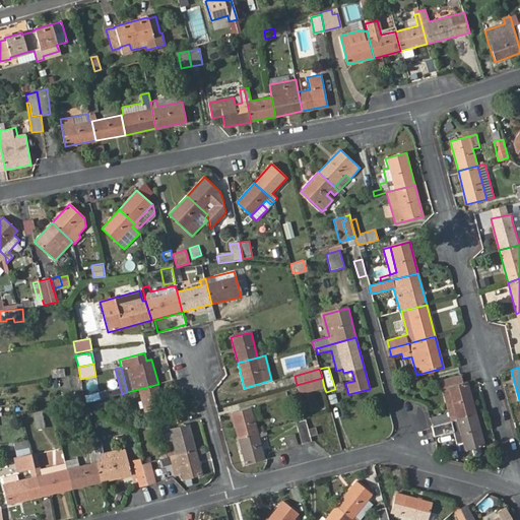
[(463,383),(460,375),(439,381),(448,412),(431,417),(433,426),(476,413),(468,382),(463,383)]
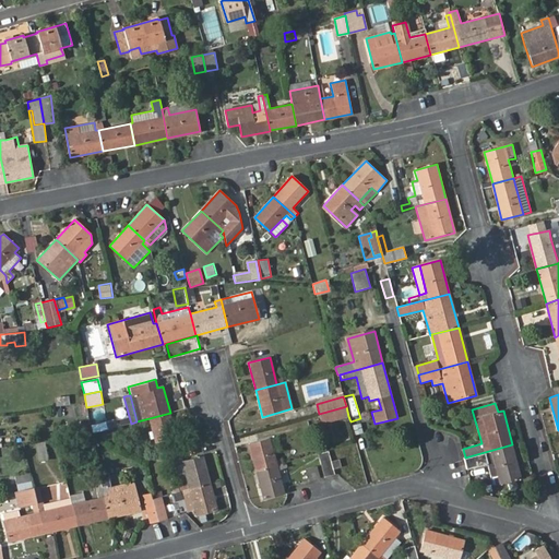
[(346,406),(319,414),(321,423),(348,416),(346,406)]
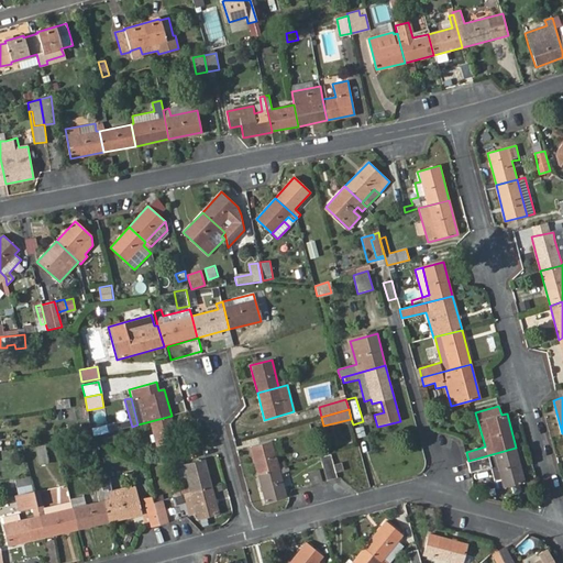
[(178,443),(172,416),(142,423),(144,428),(151,427),(157,449),(164,446),(167,457),(185,453),(181,442),(178,443)]
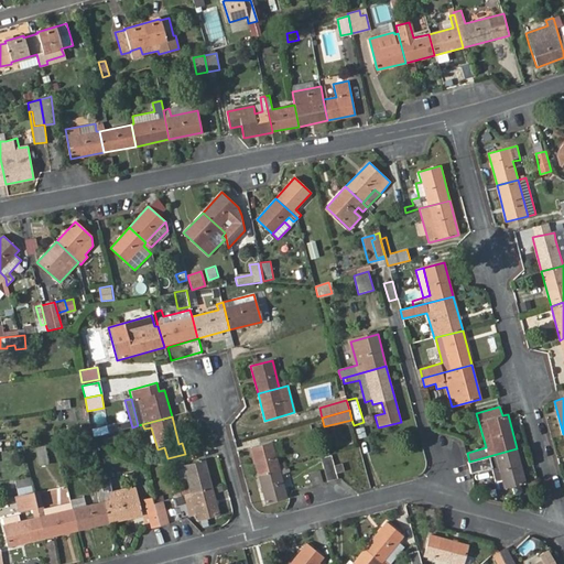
[(99,426),(91,429),(94,437),(101,435),(99,426)]
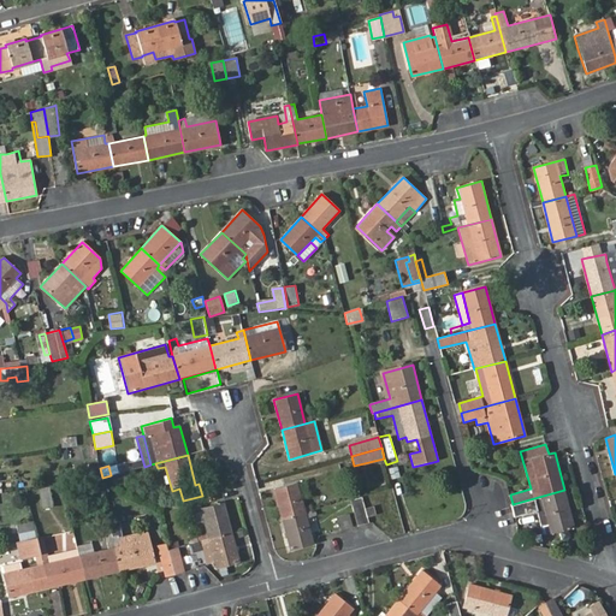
[(390,478),(400,478),(398,466),(390,467),(390,478)]
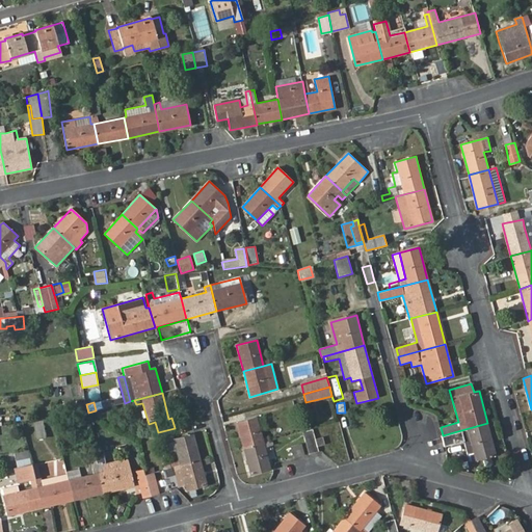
[(236,422),(243,449),(269,441),(268,436),(262,439),(257,417),(236,422)]
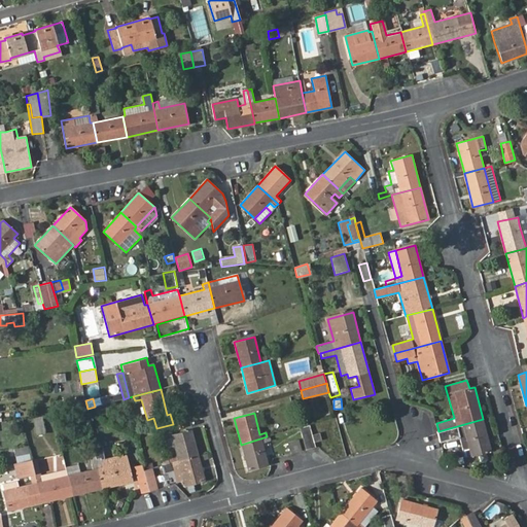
[(42,417),(34,419),(37,435),(45,433),(42,417)]
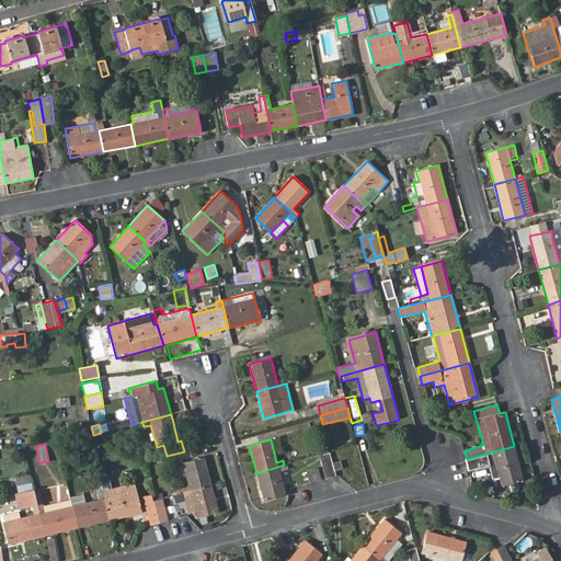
[(523,480),(514,446),(467,459),(470,468),(489,462),(495,488),(523,480)]
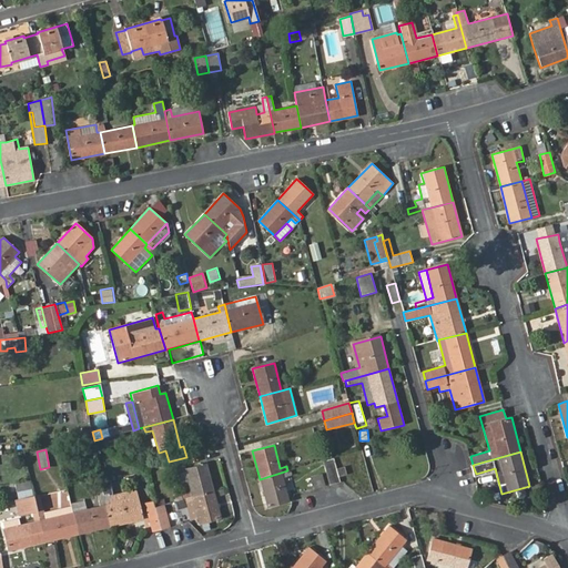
[(333,458),(323,462),(325,469),(330,486),(340,483),(338,477),(347,475),(345,466),(336,468),(333,458)]
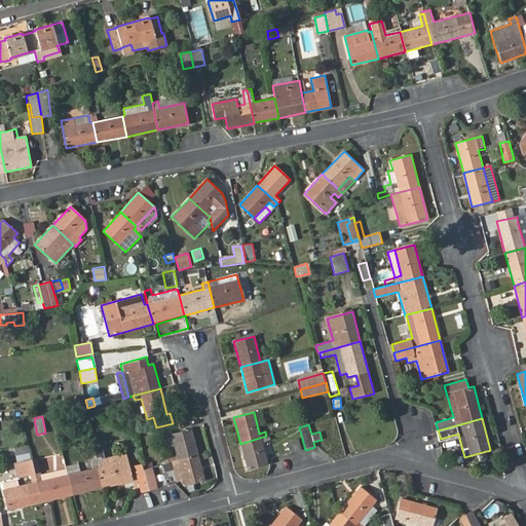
[(178,460),(197,455),(191,428),(171,435),(178,460)]
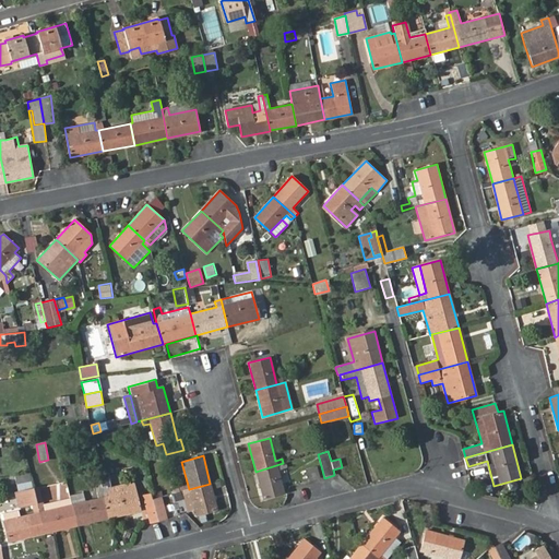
[(283,463),(256,472),(263,498),(284,492),(277,471),(287,467),(286,463),(283,463)]
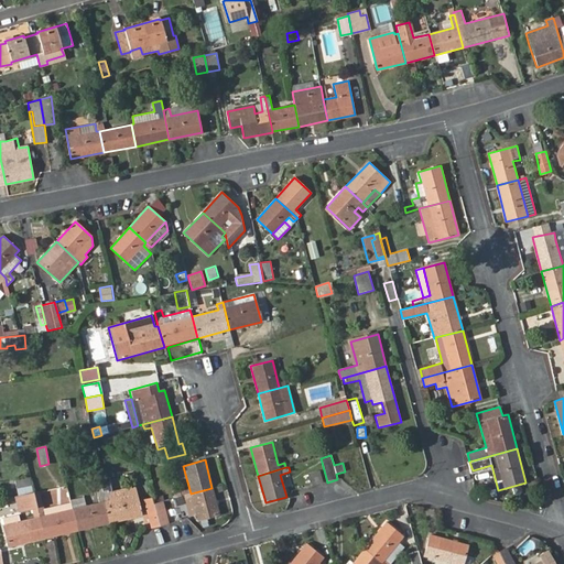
[(307,473),(311,485),(323,481),(320,469),(307,473)]
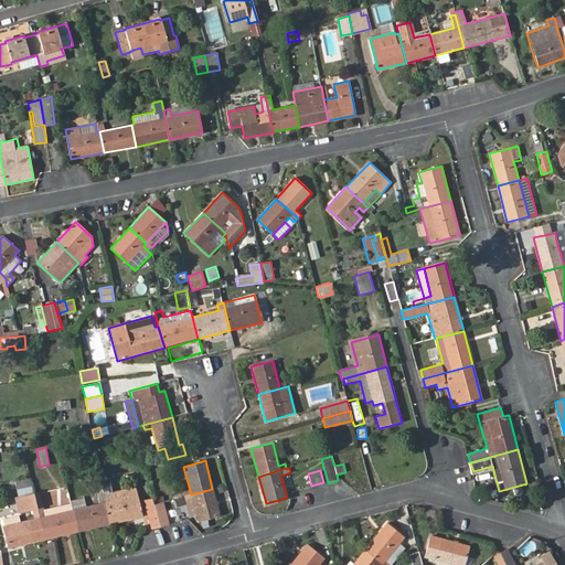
[(14,480),(17,488),(31,486),(30,478),(14,480)]
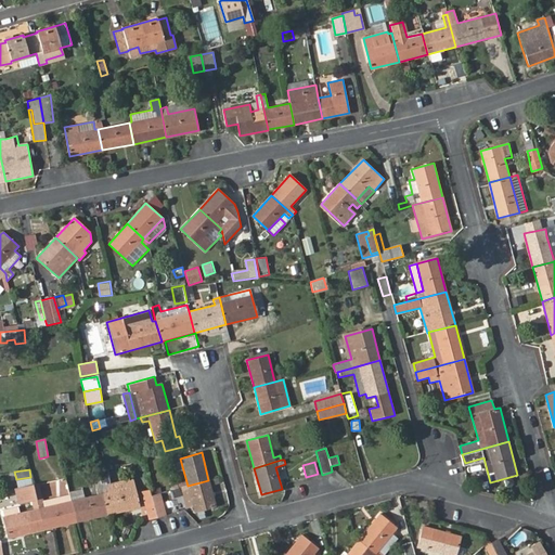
[(102,483),(108,514),(140,507),(133,478),(107,483),(104,469),(99,470),(102,483)]
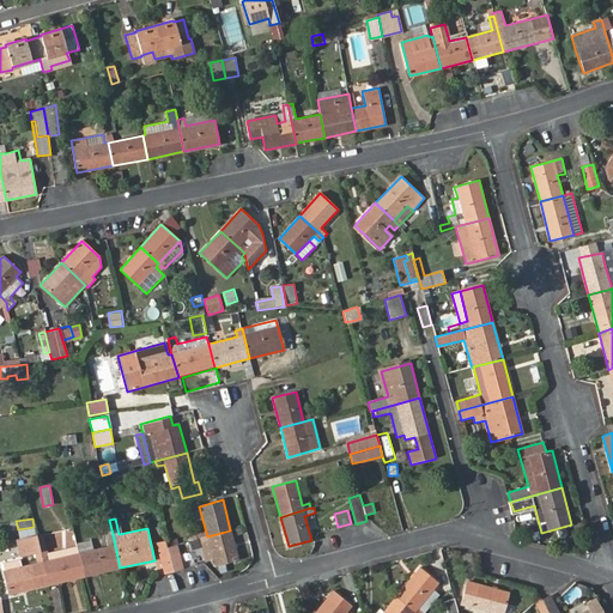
[(314,530),(326,528),(323,520),(313,522),(314,530)]
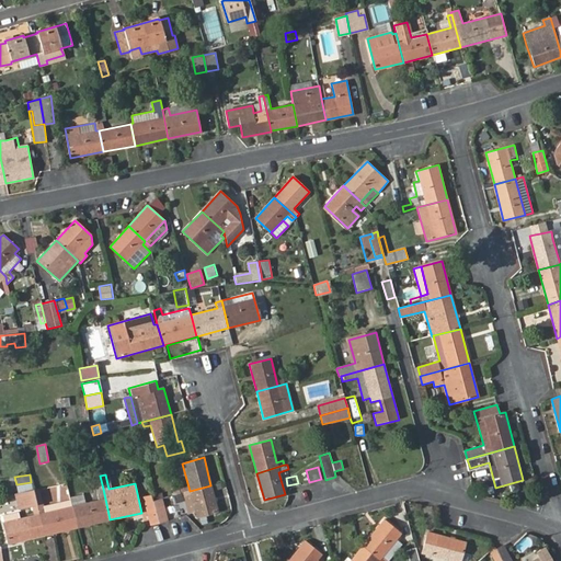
[(77,527),(110,519),(103,489),(101,481),(94,482),(99,500),(86,503),(83,494),(69,497),(77,527)]
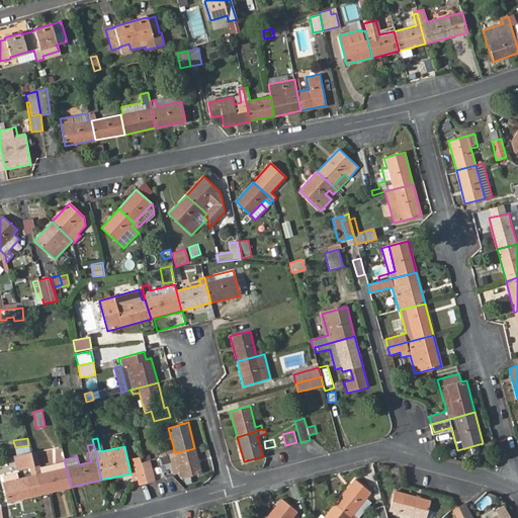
[(28,445),(15,447),(16,455),(29,452),(28,445)]
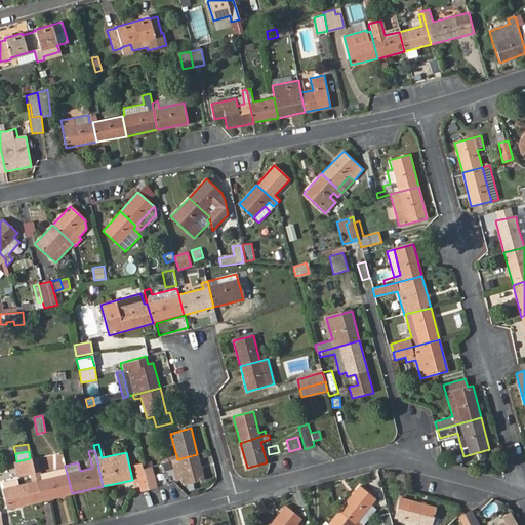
[(204,479),(197,454),(177,459),(178,462),(172,465),(176,480),(183,478),(184,484),(204,479)]
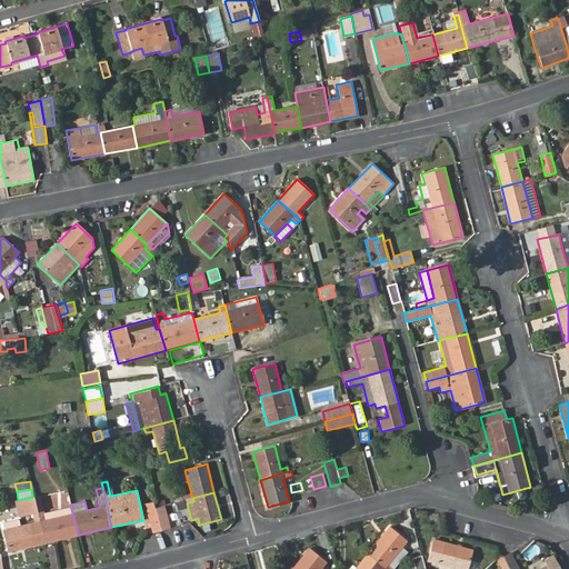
[(161,530),(156,508),(155,508),(153,502),(146,505),(152,533),(161,530)]
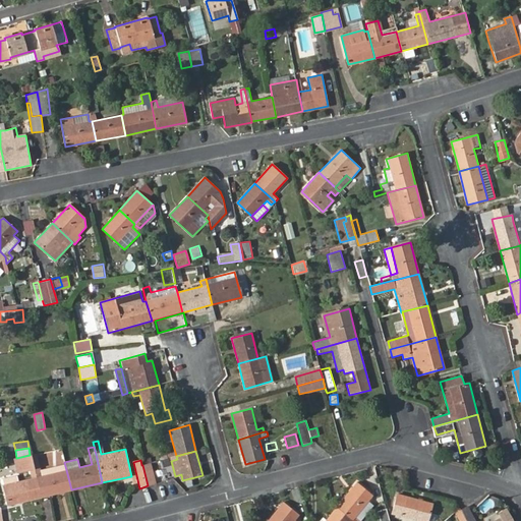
[(41,497),(71,489),(64,462),(41,468),(40,467),(35,468),(41,497)]
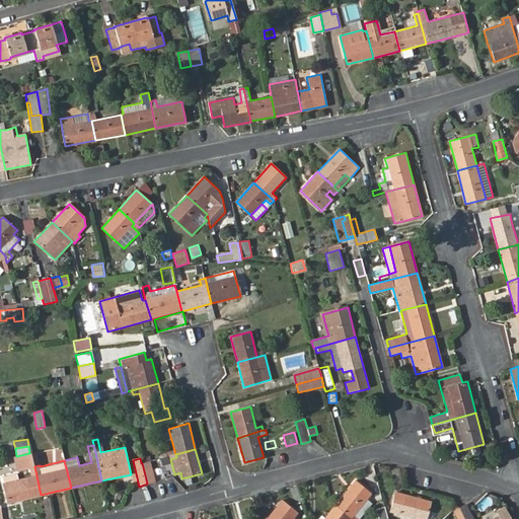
[(151,466),(150,461),(145,462),(142,463),(147,484),(155,483),(153,475),(151,466)]
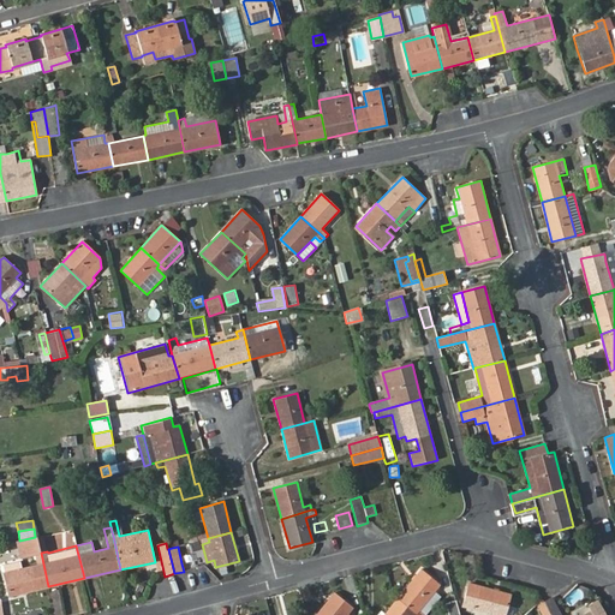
[(9,596),(48,586),(41,553),(41,551),(34,553),(37,565),(22,568),(4,572),(9,596)]
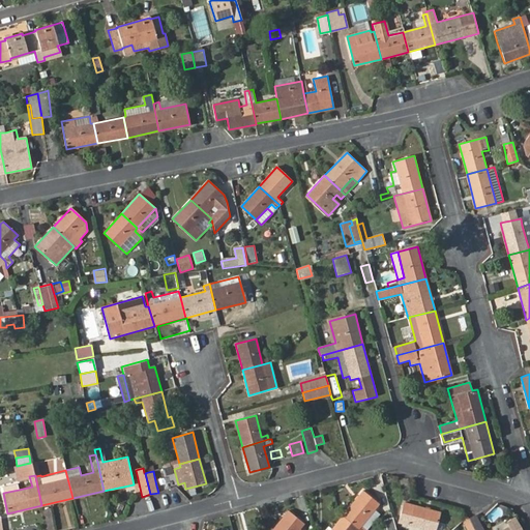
[(1,487),(3,493),(19,490),(17,483),(1,487)]
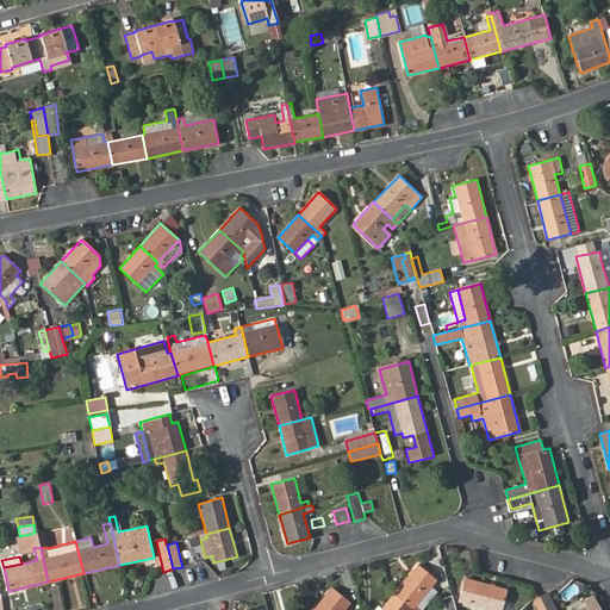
[(417,565),(396,592),(414,608),(431,586),(436,580),(417,565)]
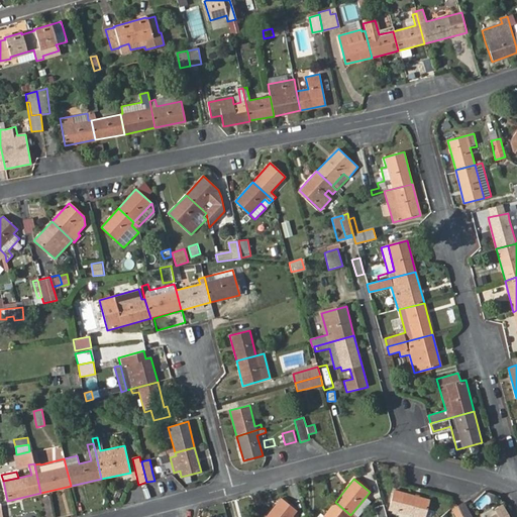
[(396,492),(392,507),(395,508),(423,515),(426,499),(396,492)]
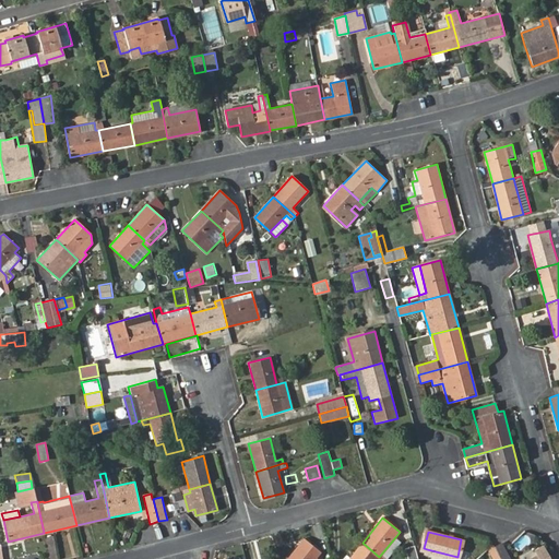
[(58,558),(54,536),(46,537),(50,558),(58,558)]
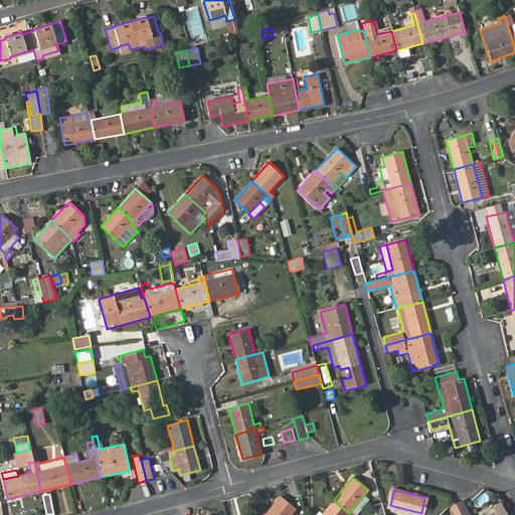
[(364,495),(349,513),(352,514),(356,514),(369,499),(364,495)]
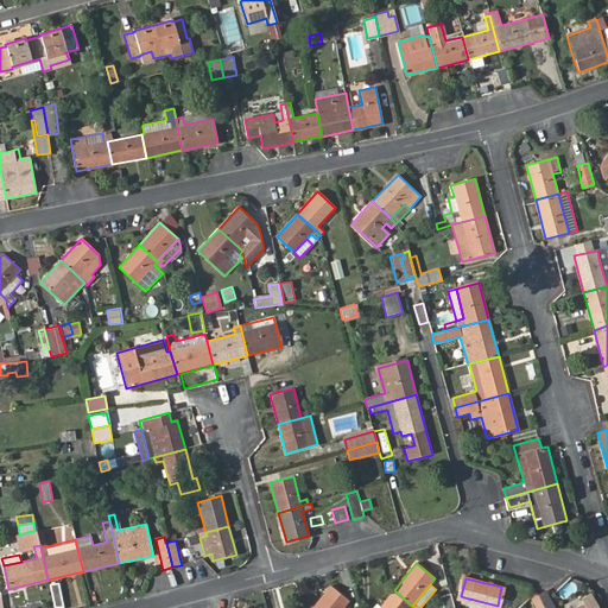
[(330,586),(311,607),(342,607),(349,601),(330,586)]
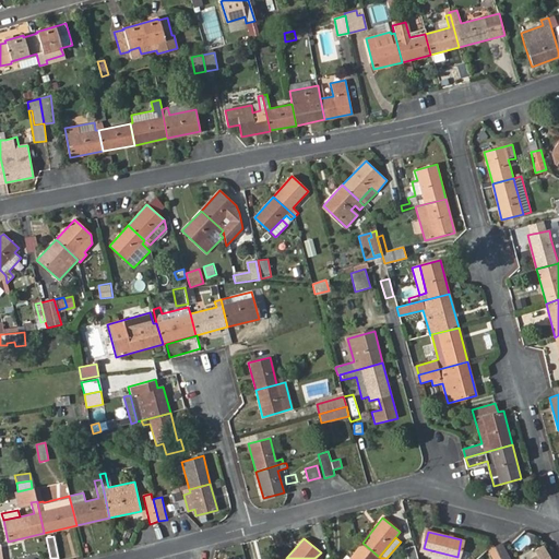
[(377,558),(379,557),(363,543),(348,558),(377,558)]
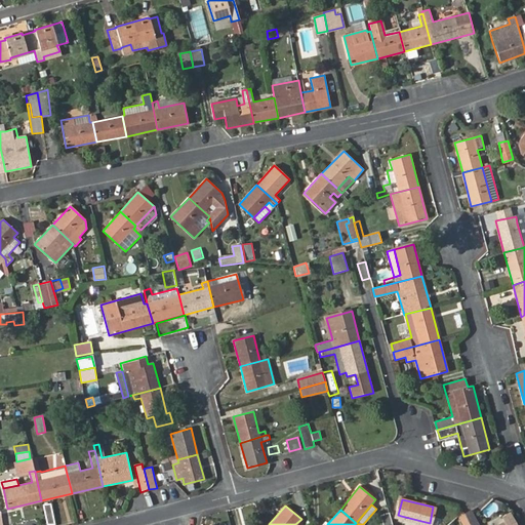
[(466,516),(470,524),(517,524),(511,512),(501,517),(503,521),(495,524),(478,524),(471,511),(465,514),(466,516)]
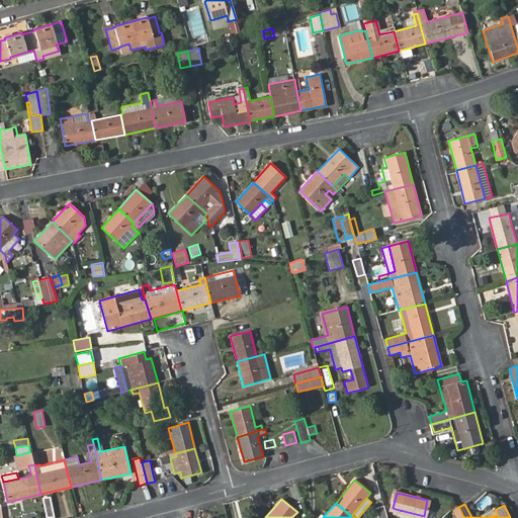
[(378,517),(386,517),(383,505),(375,508),(378,517)]
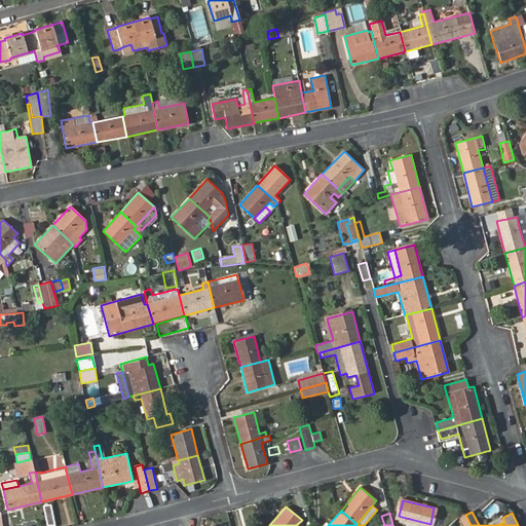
[(428,525),(430,524),(402,517),(400,523),(403,524),(402,525),(428,525)]
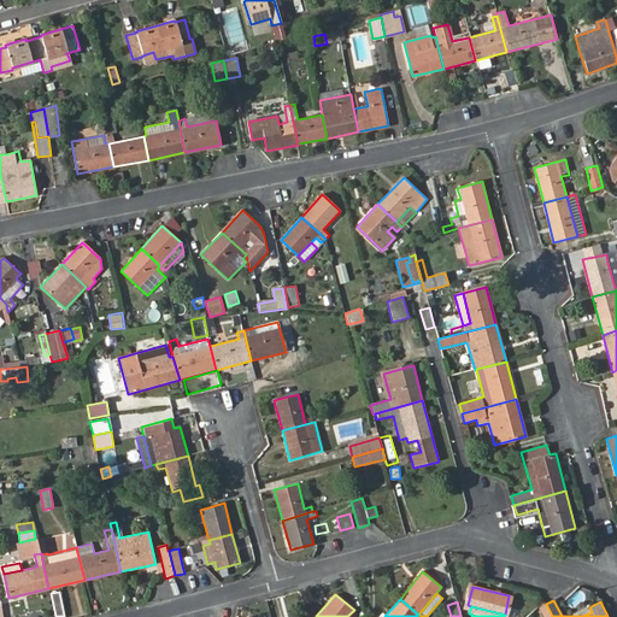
[(552,616),(547,606),(541,609),(545,616),(552,616)]
